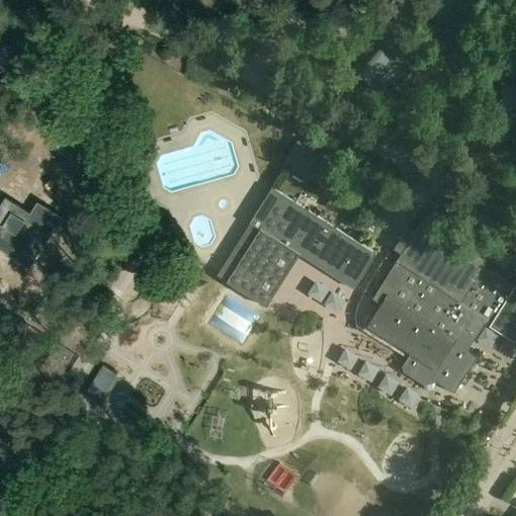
[(375,44),(353,69),(376,89),(399,64),(375,44)]
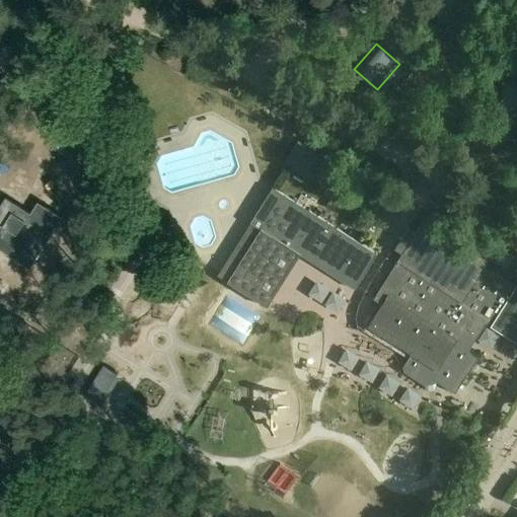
[(272,189),(265,199),(248,224),(249,224),(216,277),(266,308),(299,255),(354,290),(376,254),(354,241),(272,189)]
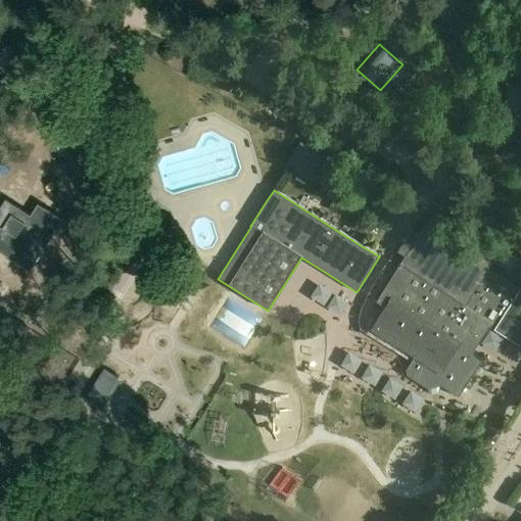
[(2,202),(0,205),(0,244),(15,254),(10,263),(29,274),(61,225),(37,208),(30,221),(2,202)]
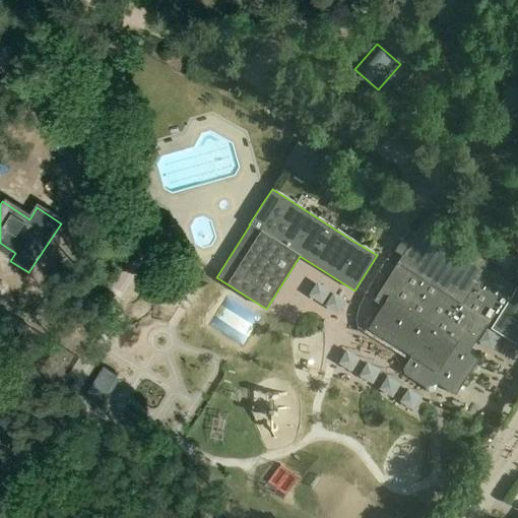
[(192,220),(187,245),(206,249),(211,225),(192,220)]
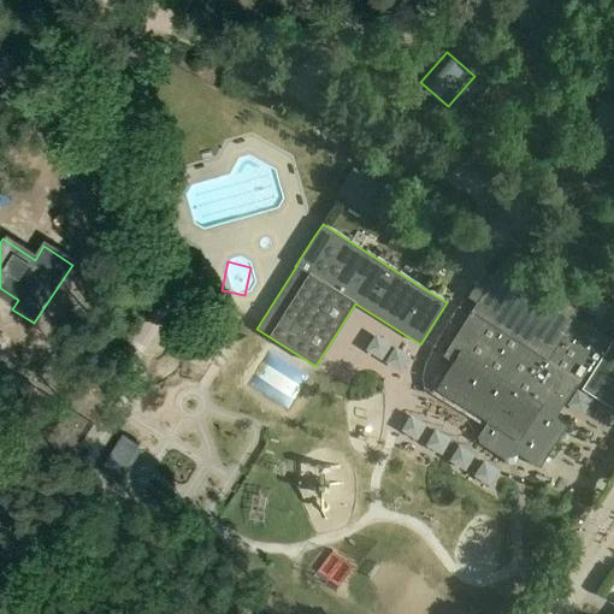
[(446,376),(436,389),(486,421),(480,432),(477,438),(478,444),(484,448),(500,459),(518,455),(538,468),(565,426),(555,420),(577,385),(582,389),(613,409),(613,337),(612,341),(590,328),(589,329),(574,319),(578,312),(521,276),(515,272),(502,263),(491,278),(476,303),(470,312),(471,312),(442,356),(453,364),(446,376)]
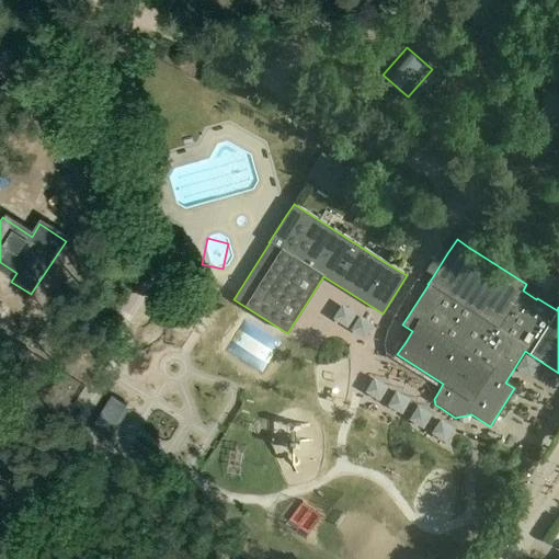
[(558,273),(537,258),(526,272),(549,289),(558,275),(558,273)]
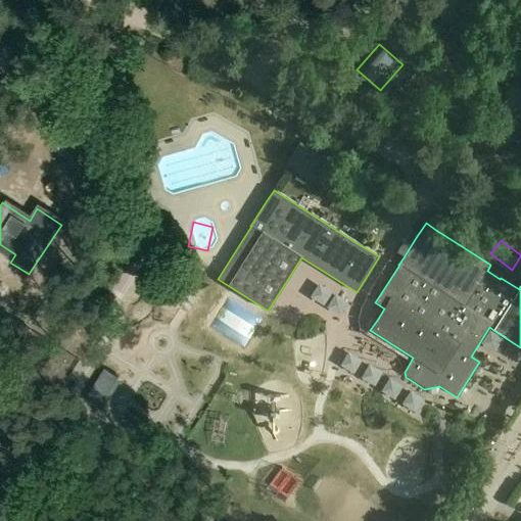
[(211,340),(247,353),(259,322),(224,309),(211,340)]
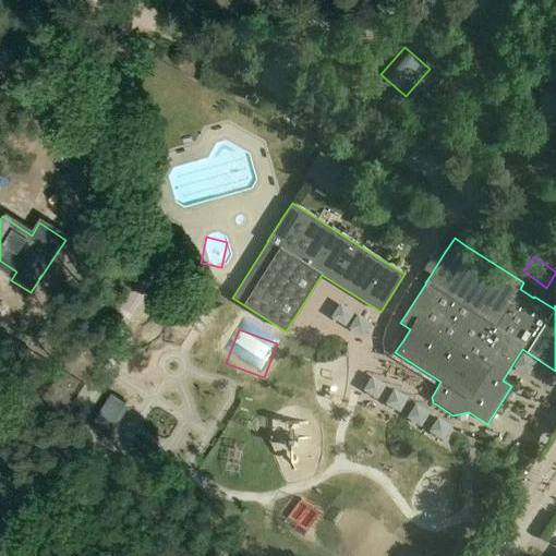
[(104,440),(124,407),(107,396),(85,428),(104,440)]
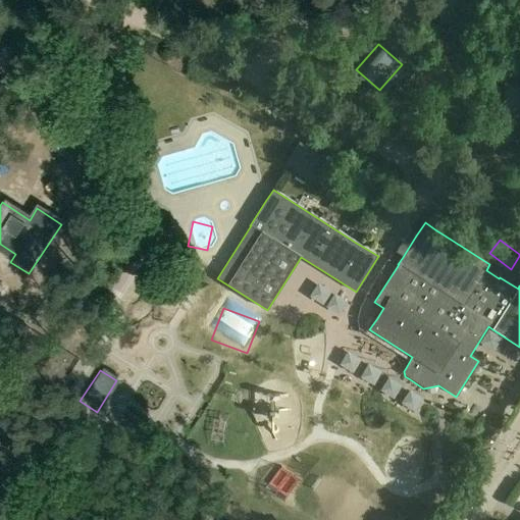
[(412,381),(401,388),(408,399),(419,391),(412,381)]
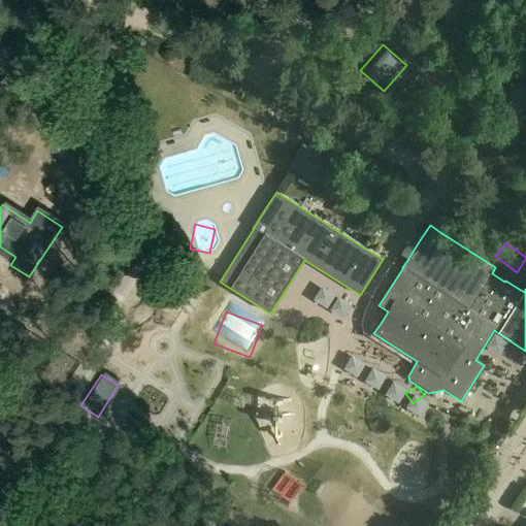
[(433,397),(423,406),(432,416),(442,406),(433,397)]
